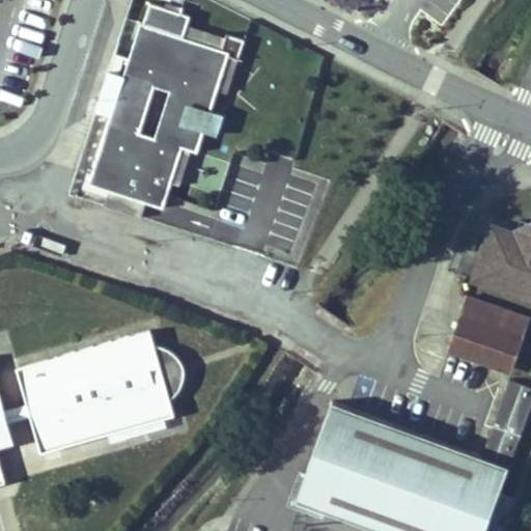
[(191,16),(192,9),(167,1),(165,7),(191,16)]
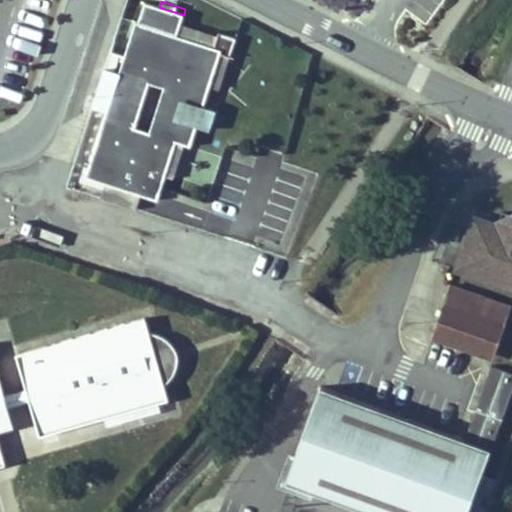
[(190,146),(197,124),(205,127),(211,110),(203,108),(210,86),(220,53),(230,57),(236,39),(219,33),(218,36),(214,47),(177,35),(181,24),(184,15),(159,7),(145,2),(138,23),(136,22),(119,73),(110,101),(95,97),(92,108),(107,112),(86,177),(105,184),(141,195),(158,200),(166,176),(177,142),(184,144),(190,146)]
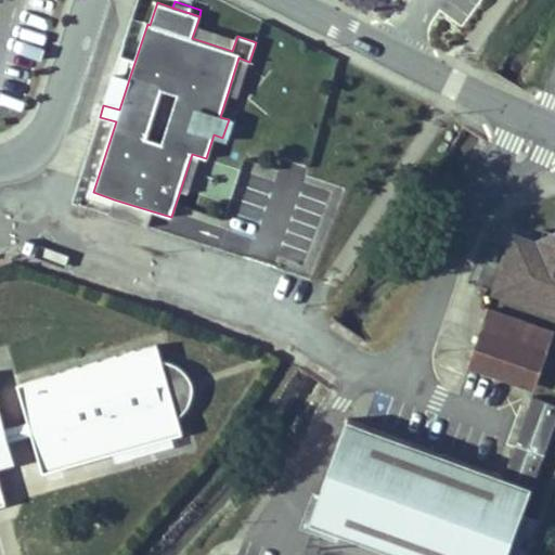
[(232,51),(236,39),(196,26),(192,38),(232,51)]
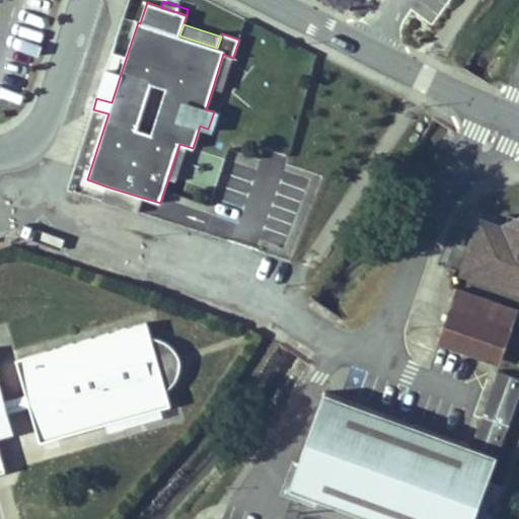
[(222,91),(233,58),(223,54),(213,87),(222,91)]
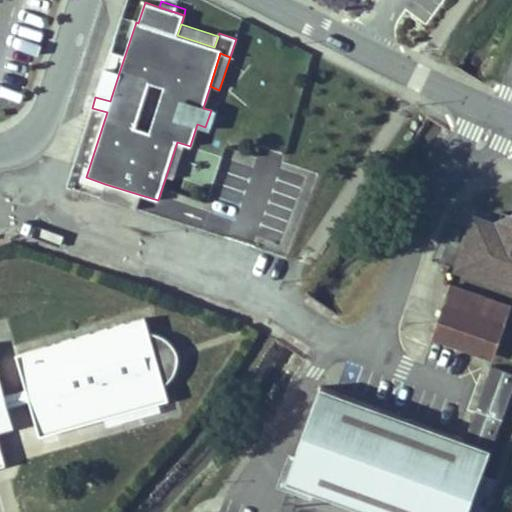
[(110,101),(119,73),(105,68),(95,97),(110,101)]
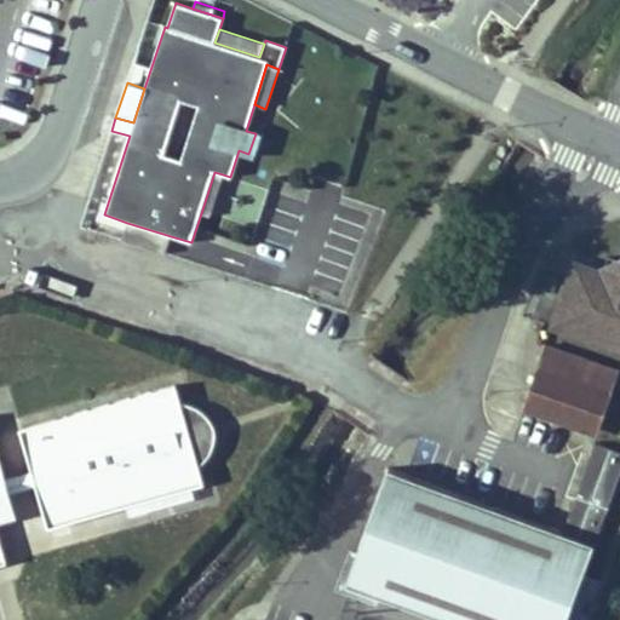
[(211,216),(223,174),(214,172),(201,213),(211,216)]
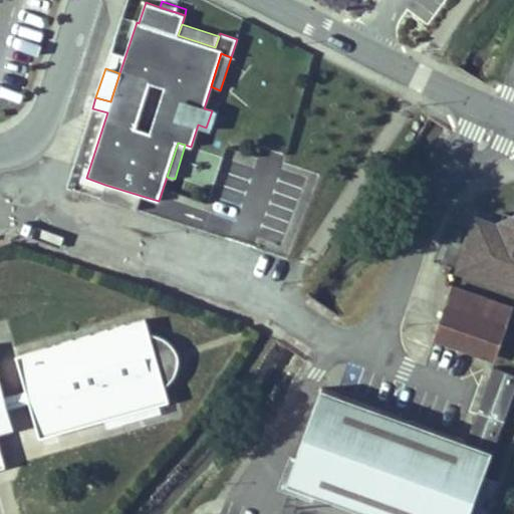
[(142,196),(105,185),(100,200),(137,211),(142,196)]
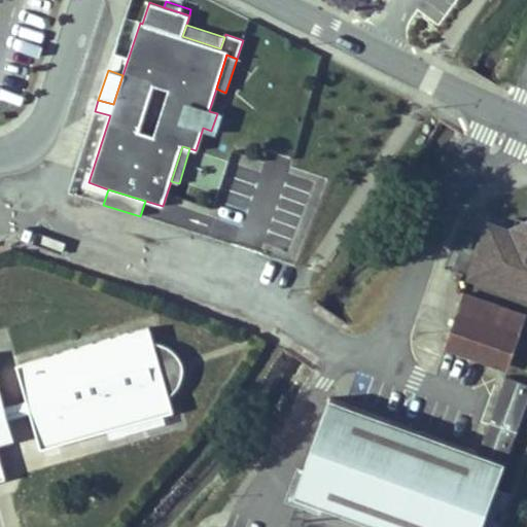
[(526,214),(508,224),(526,231),(526,214)]
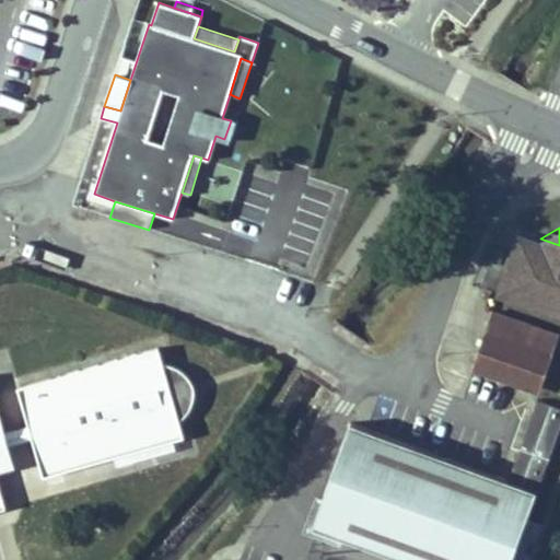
[(559,311),(559,245),(540,238),(522,232),(501,290),(559,311)]
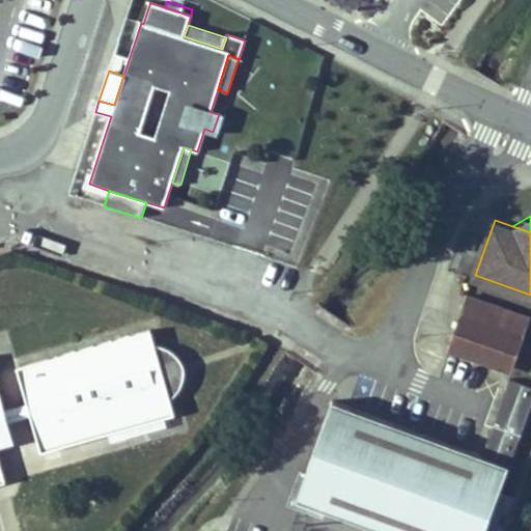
[(512,368),(530,314),(466,292),(447,346),(512,368)]
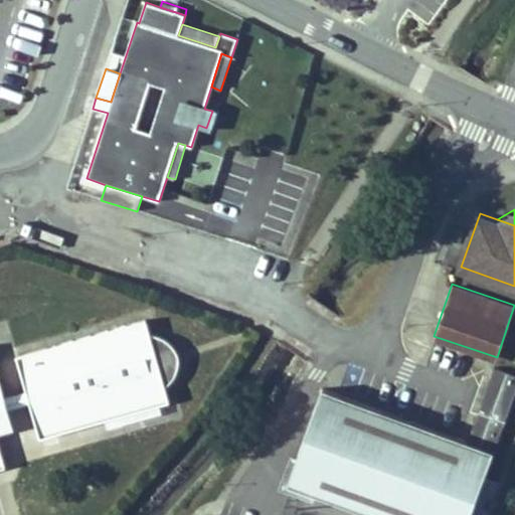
[(148,323),(19,359),(41,440),(168,404),(165,392),(172,385),(176,377),(178,368),(176,358),(176,357),(171,349),(163,344),(155,342),(152,342),(148,323)]
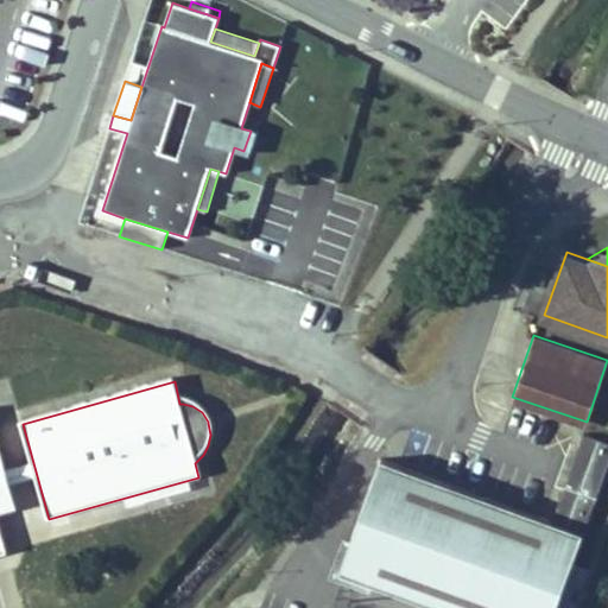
[(555,517),(582,526),(607,453),(607,439),(584,431),(555,517)]
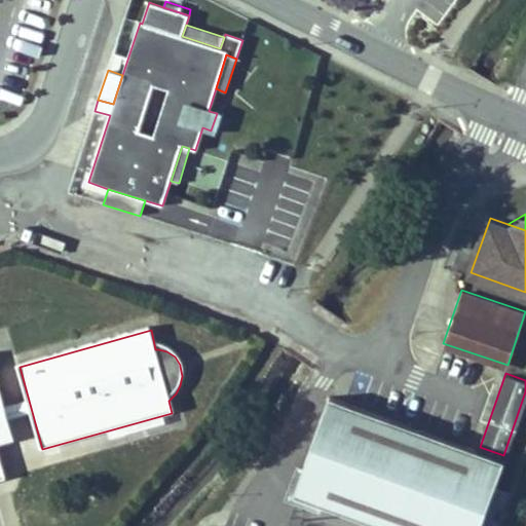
[(0,431),(10,428),(0,392),(0,431)]
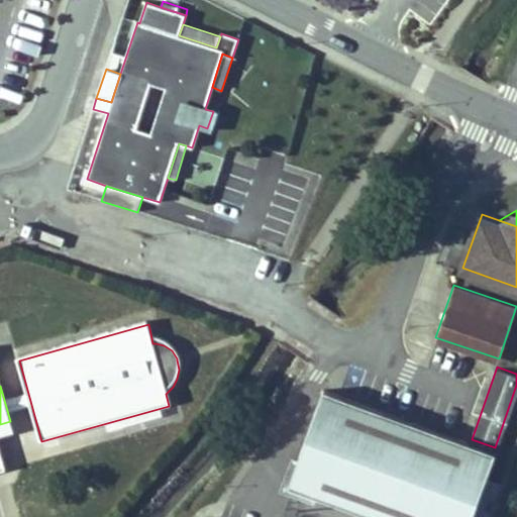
[(485,476),(495,447),(472,439),(326,388),(291,487),(375,516),(492,516),(505,483),(485,476)]
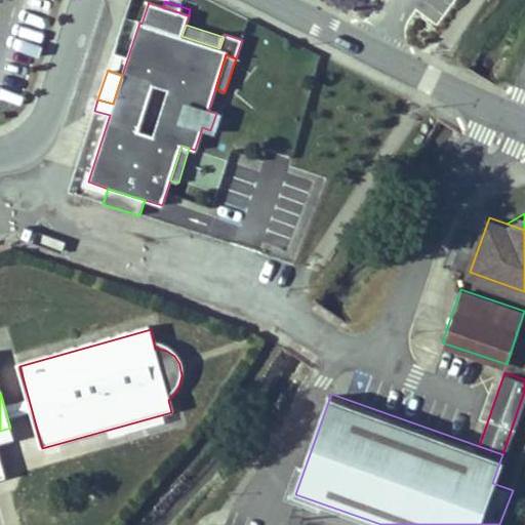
[(0,446),(14,443),(10,428),(0,431),(0,446)]
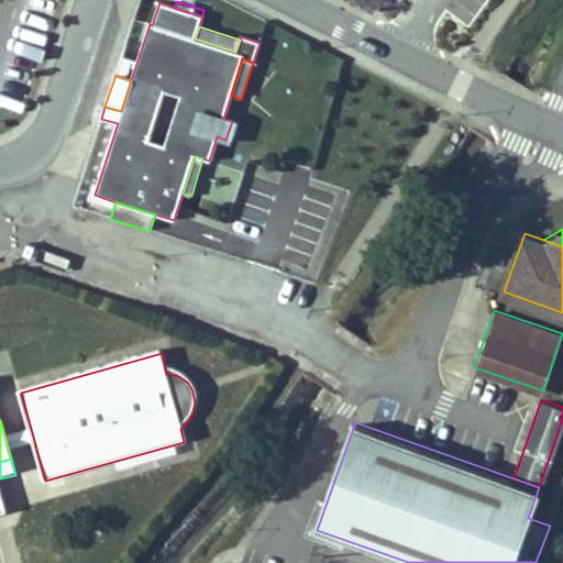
[(0,520),(10,518),(0,482),(0,520)]
